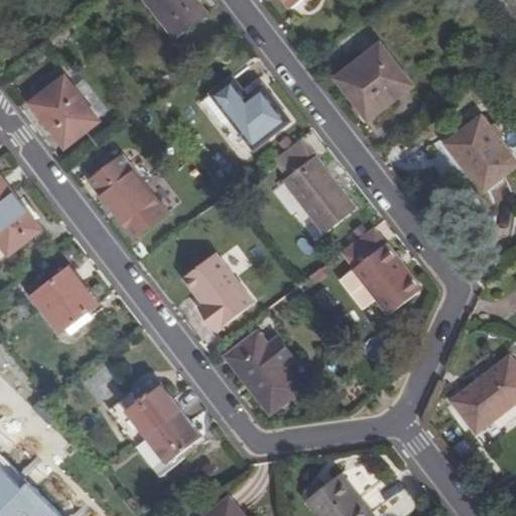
[(196,0),(145,0),(172,35),(204,10),(196,0)]
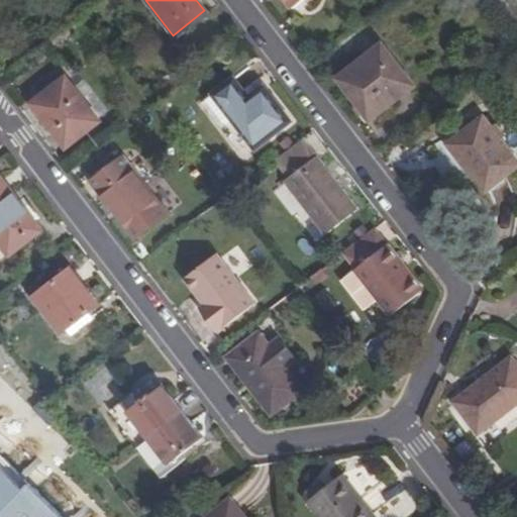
[(282,0),(289,8),(299,0),(282,0)]
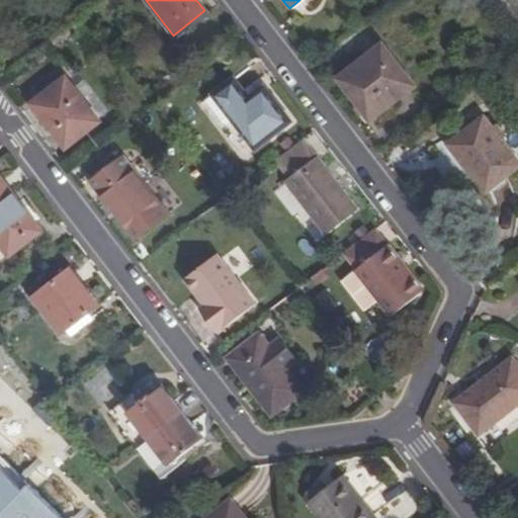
[(378,46),(335,79),(365,118),(410,85),(378,46)]
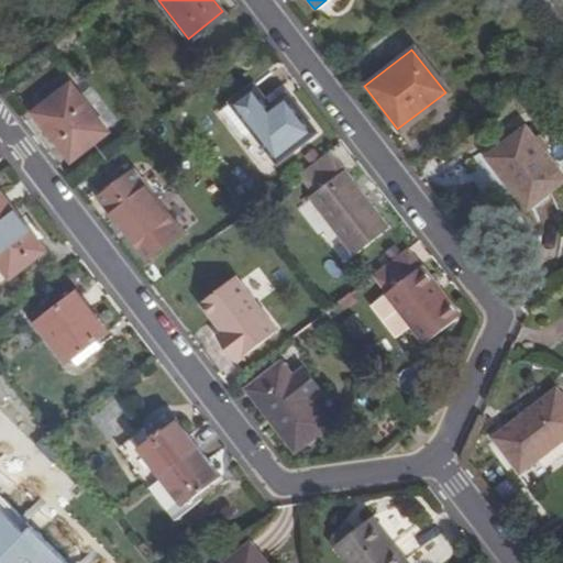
[(67,86),(31,116),(68,163),(106,134),(67,86)]
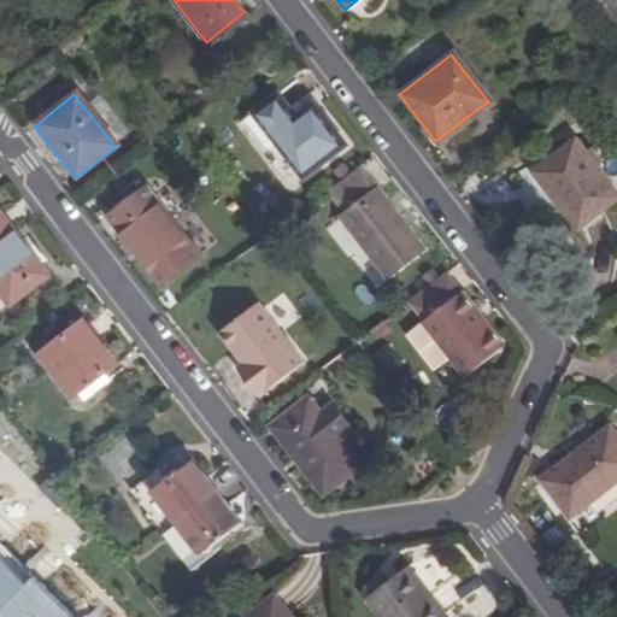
[(256,115),(278,144),(297,168),(304,177),(344,146),(311,104),(301,112),(294,118),(288,111),(276,97),(256,115)]
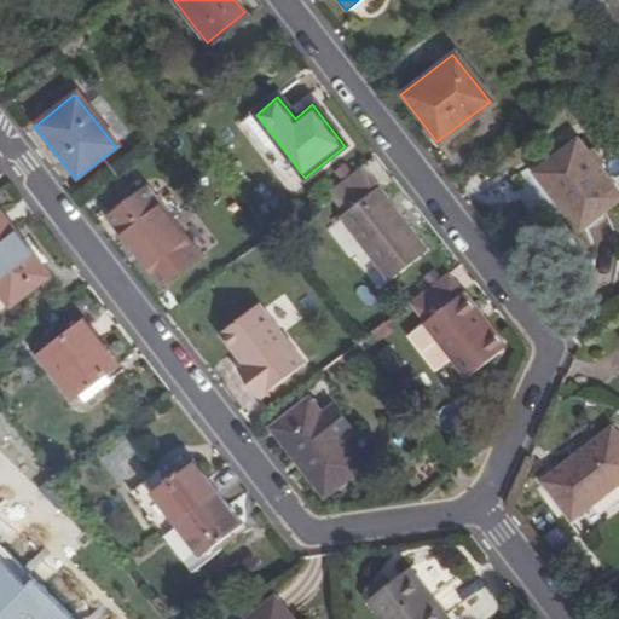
[(295,119),(302,113),(296,105),(289,111),(295,119)]
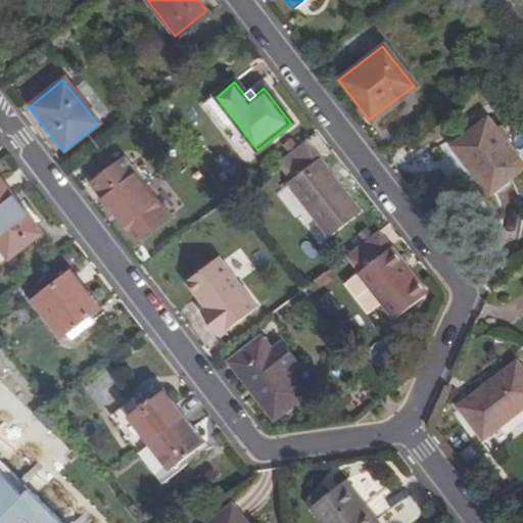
[(236,122),(217,97),(207,105),(228,129),(236,122)]
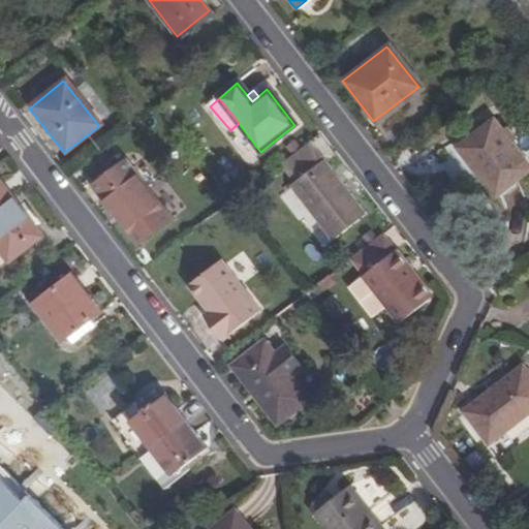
[(528,161),(494,118),(456,148),(493,195),(528,167),(528,161)]
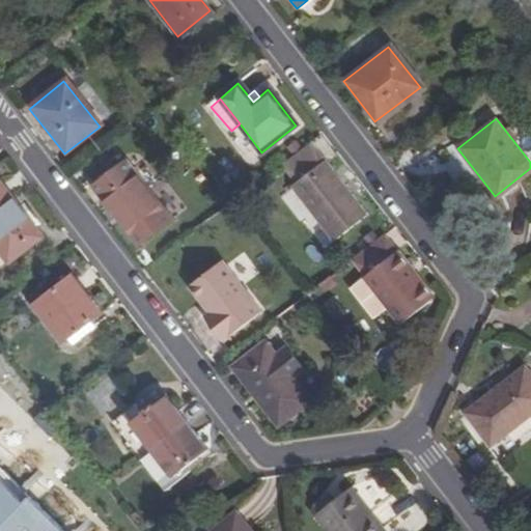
[(315,142),(299,151),(307,166),(324,157),(315,142)]
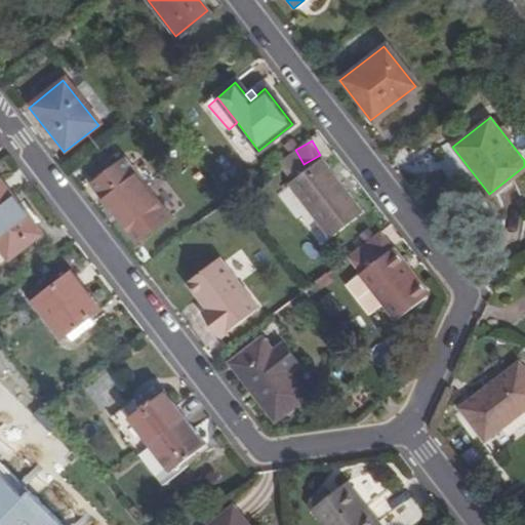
[(320,159),(287,185),(328,238),(361,211),(320,159)]
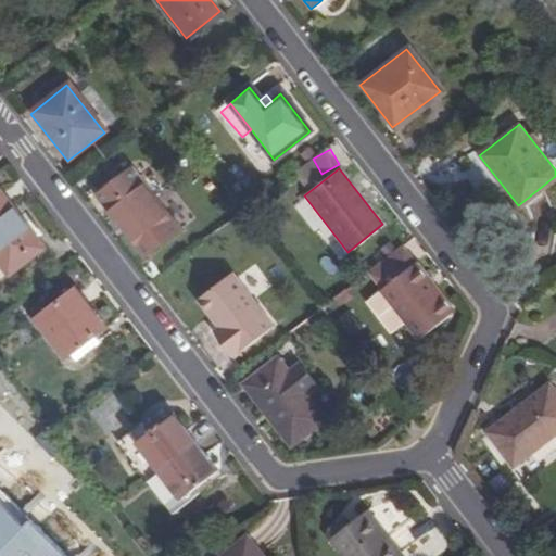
[(128,174),(97,199),(143,258),(174,234),(128,174)]
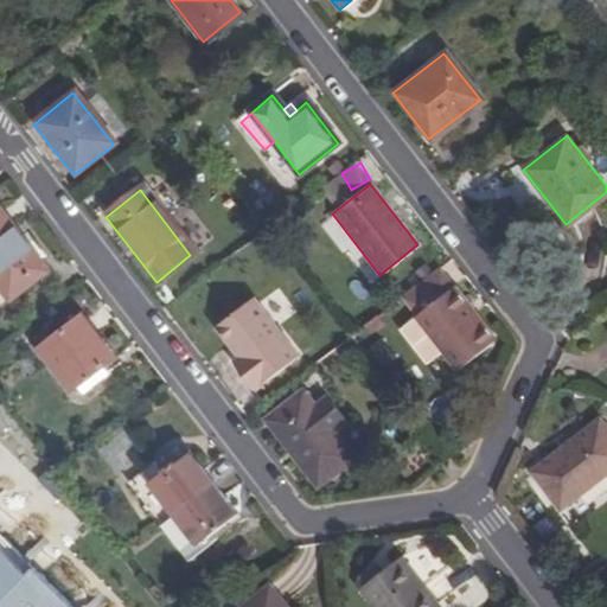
[(0,215),(0,291),(8,302),(46,275),(0,215)]
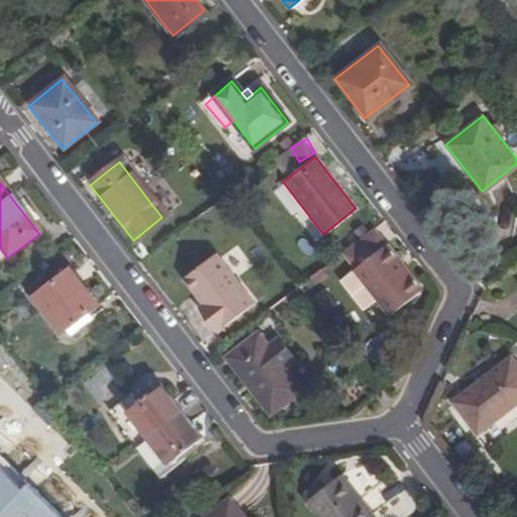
[(384,244),(353,269),(376,297),(406,272),(384,244)]
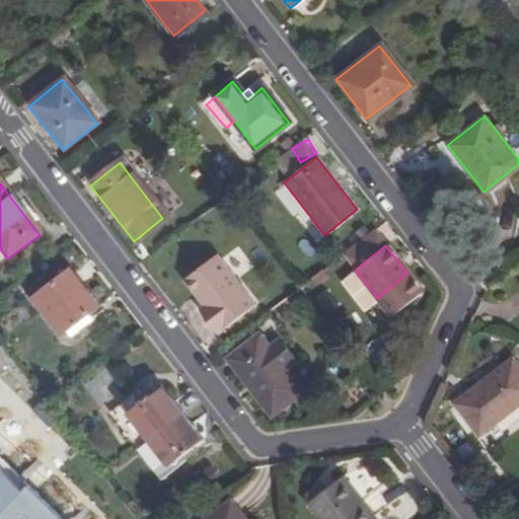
[(215,255),(183,281),(203,307),(198,311),(216,336),(253,307),(215,255)]
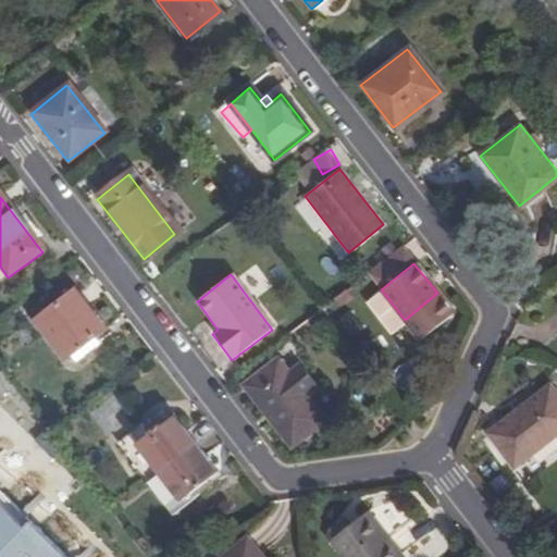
[(392,330),(405,320),(381,289),(368,299),(392,330)]
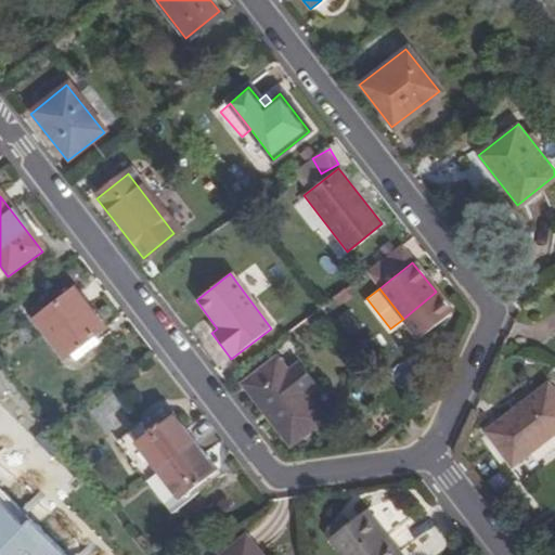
[(75,292),(36,321),(66,360),(97,336),(104,331),(75,292)]
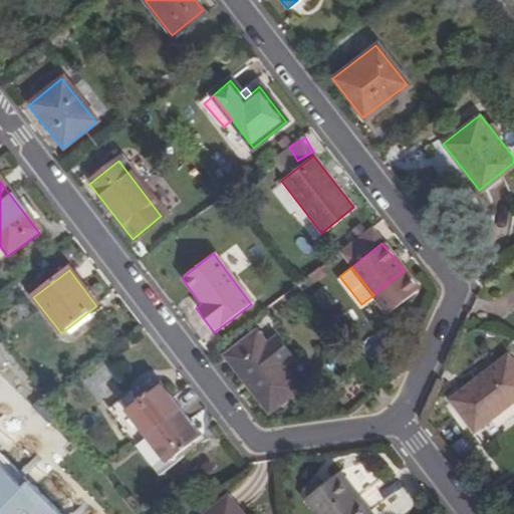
[(89,311),(61,333),(66,340),(94,318),(89,311)]
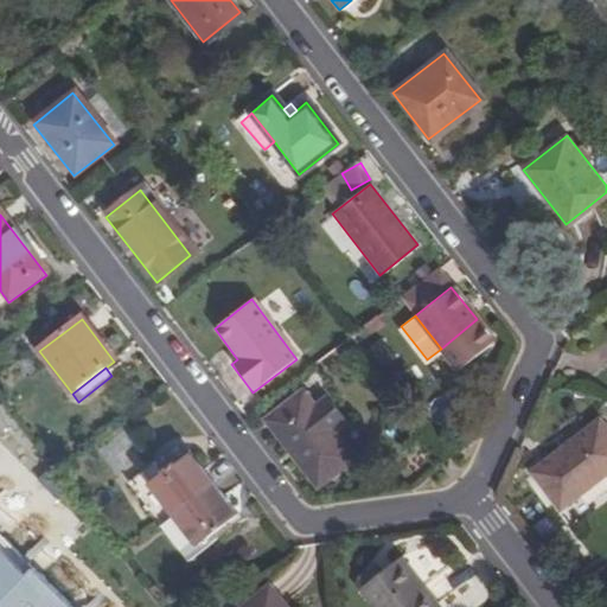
[(321,402),(310,411),(298,396),(263,422),(317,490),(351,462),(327,435),(339,425),(321,402)]
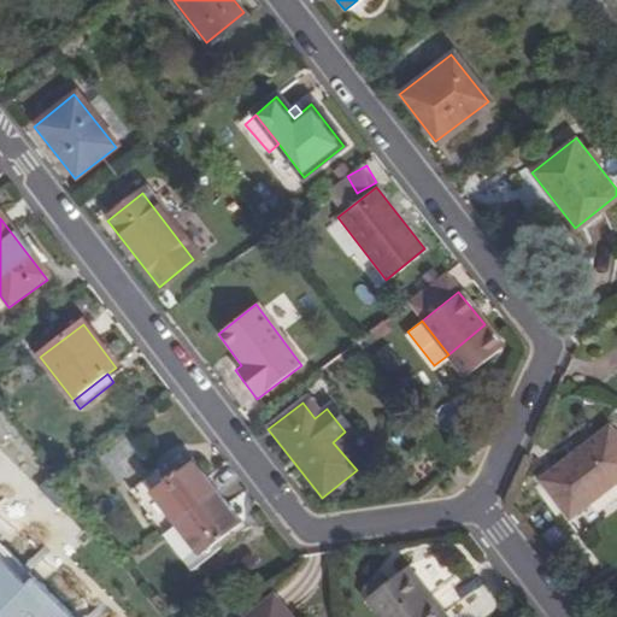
[(616,440),(609,429),(541,481),(570,519),(616,482),(616,440)]
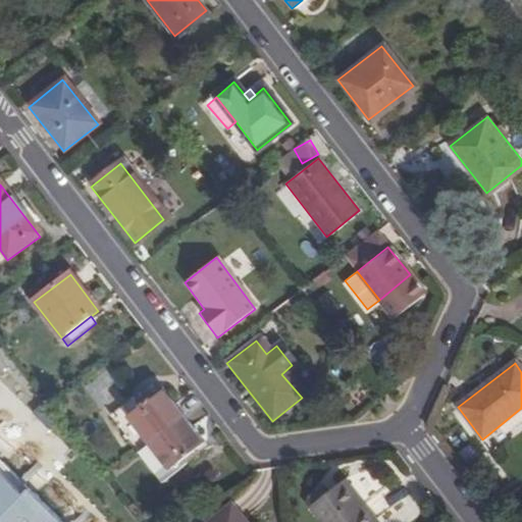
[(147,442),(180,417),(159,390),(126,416),(147,442)]
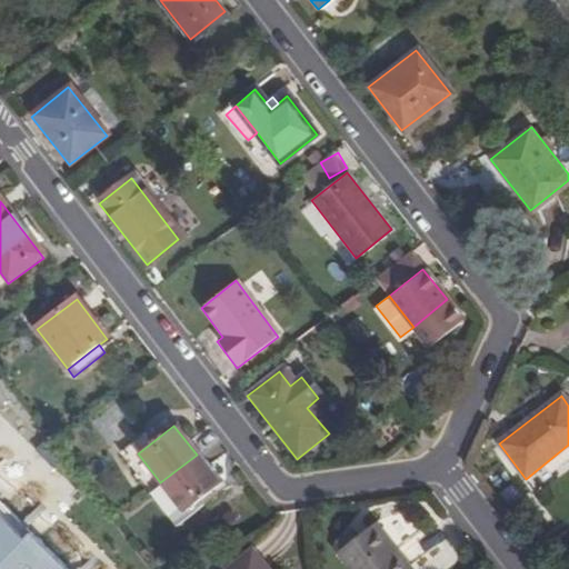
[(220,485),(197,455),(160,482),(183,513),(220,485)]
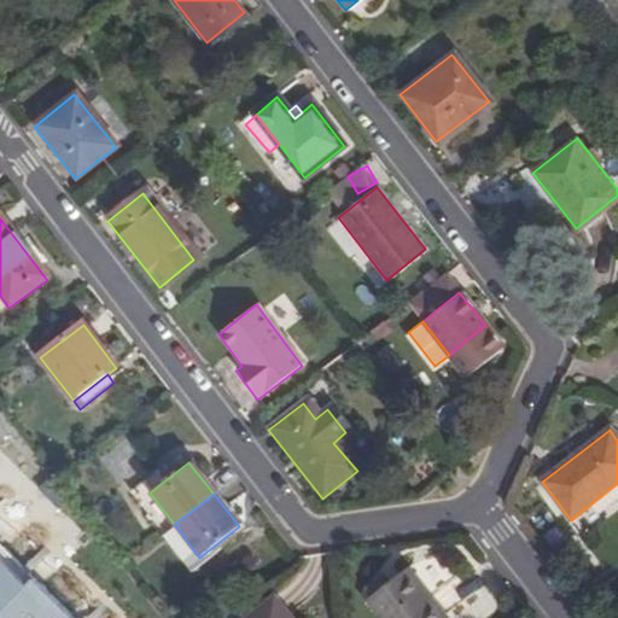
[(0,617),(79,617),(0,536),(0,617)]
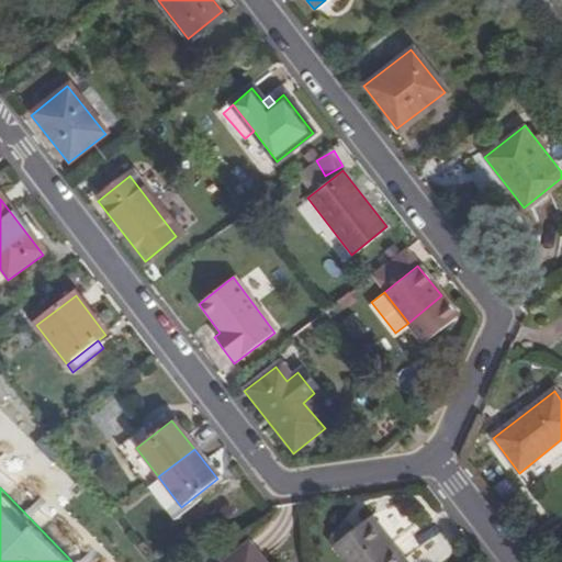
[(344,561),(404,561),(368,516),(330,544),(344,561)]
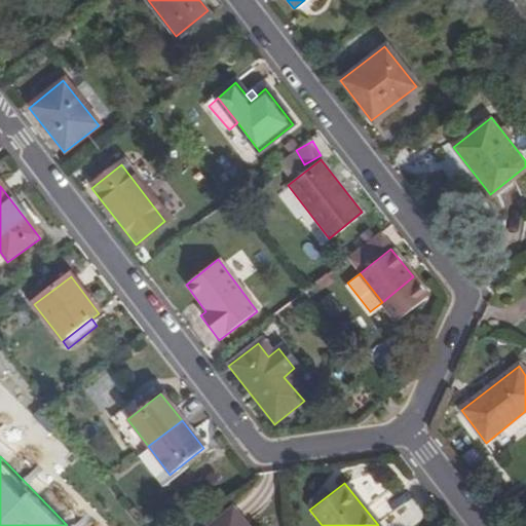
[(209,525),(248,525),(232,508),(209,525)]
